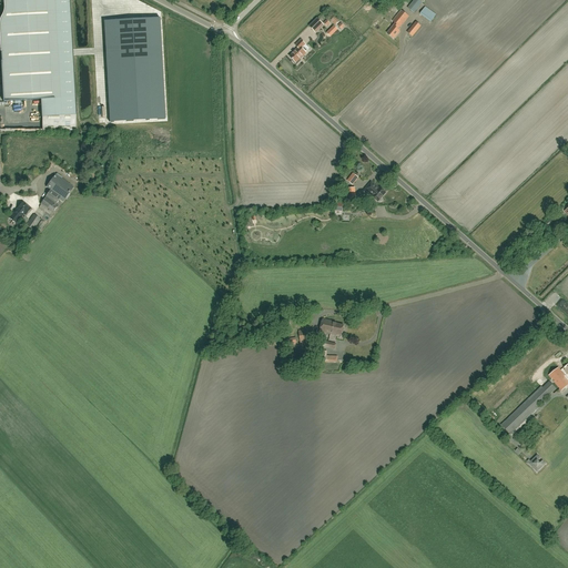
[(54,99),(48,0),(31,0),(3,1),(4,7),(4,8),(3,12),(2,16),(1,19),(0,19),(0,47),(0,52),(1,52),(1,61),(1,62),(3,102),(41,100),(54,99)]
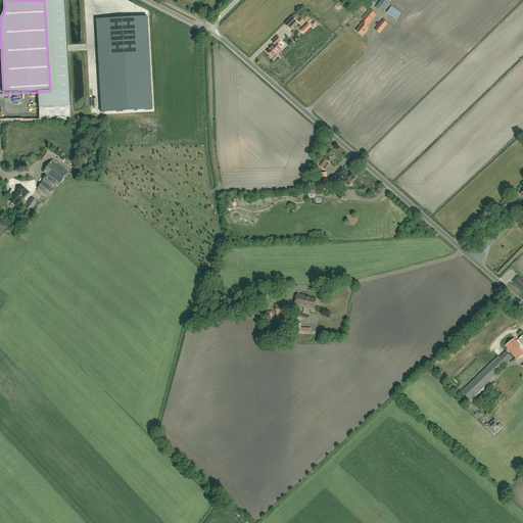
[(44,0),(50,91),(38,92),(39,105),(69,105),(66,53),(66,45),(63,0),(44,0)]
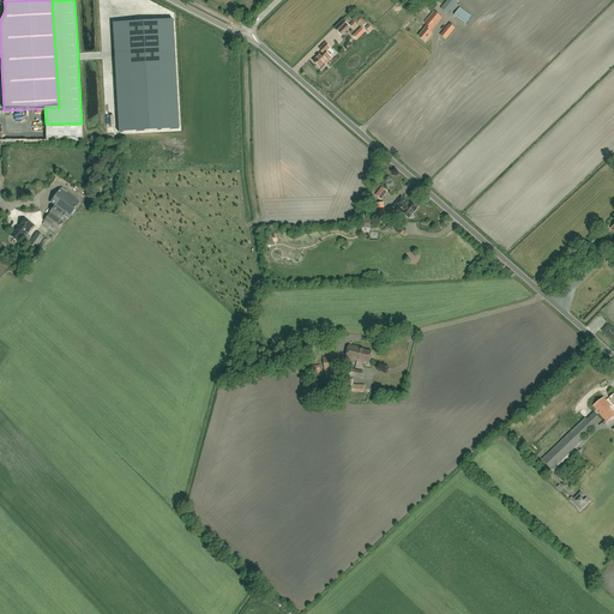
[(447,14),(457,2),(452,0),(447,0),(441,8),(447,14)]
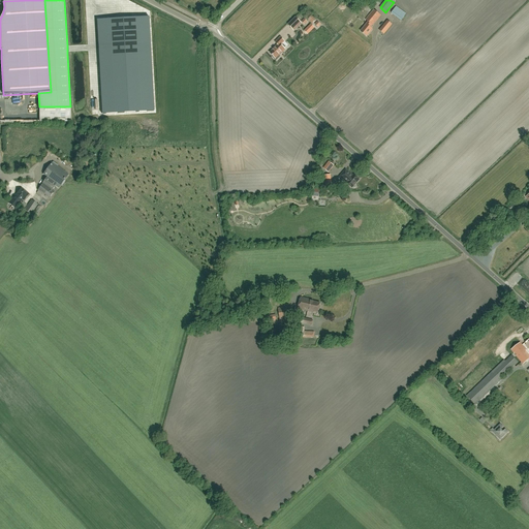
[(401,21),(406,13),(396,6),(391,13),(401,21)]
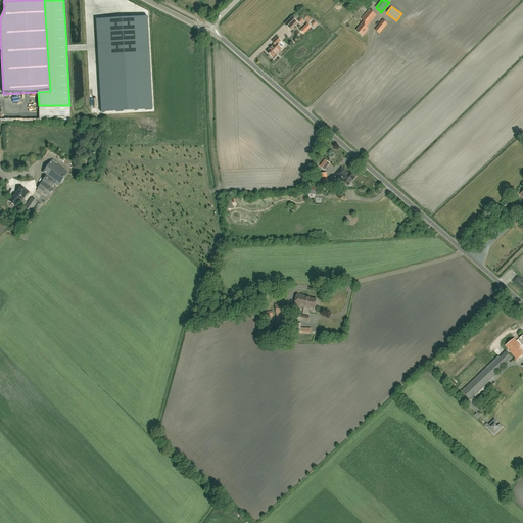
[(369,26),(376,15),(370,9),(362,19),(364,21),(357,31),(363,36),(368,29),(366,27),(368,25),(369,26)]
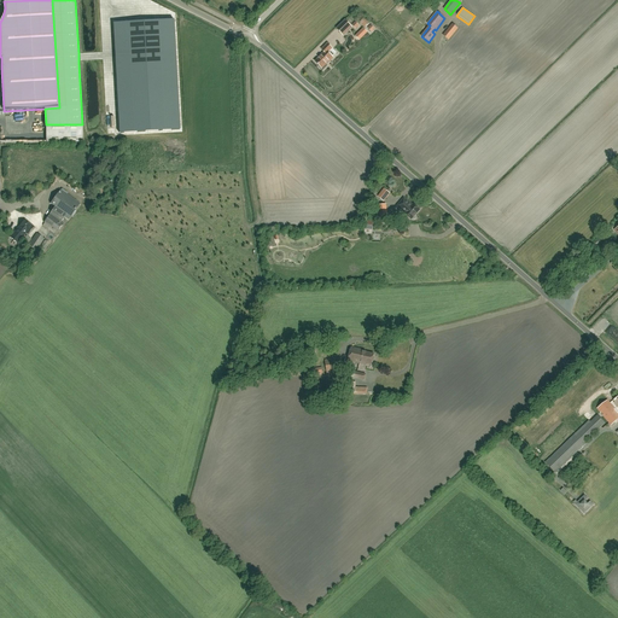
[(114,23),(120,133),(180,130),(174,21),(114,23)]
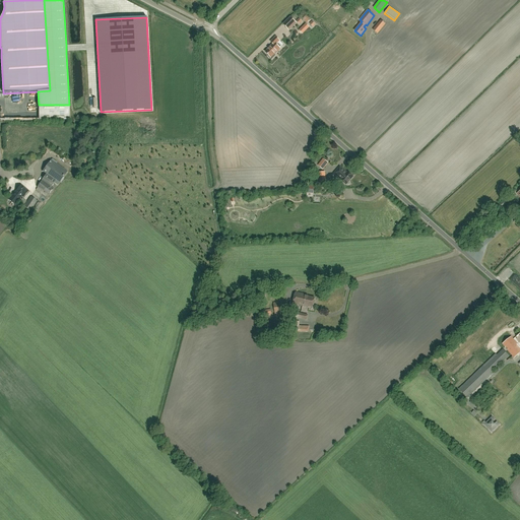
[(296,22),(290,17),(283,24),(288,29),(296,22)]
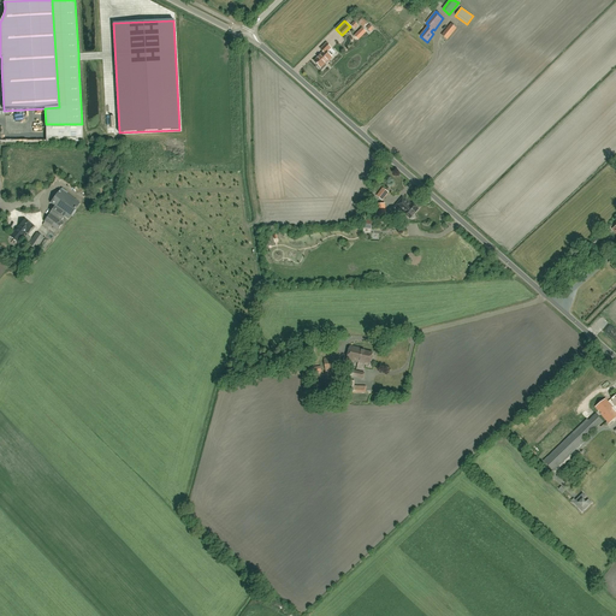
[(442,35),(448,40),(456,29),(451,24),(442,35)]
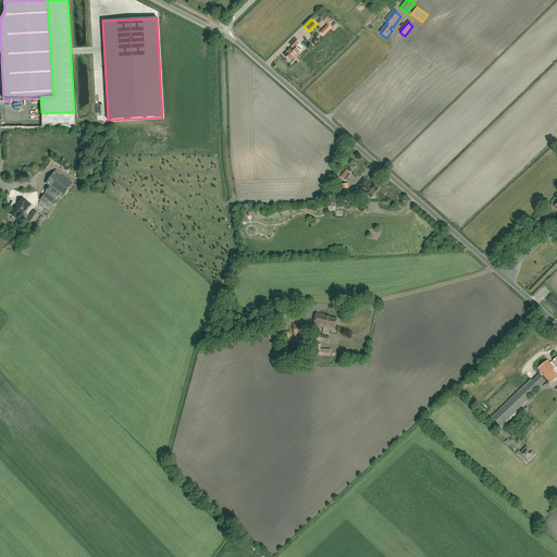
[(322,29),(326,34),(332,29),(327,25),(322,29)]
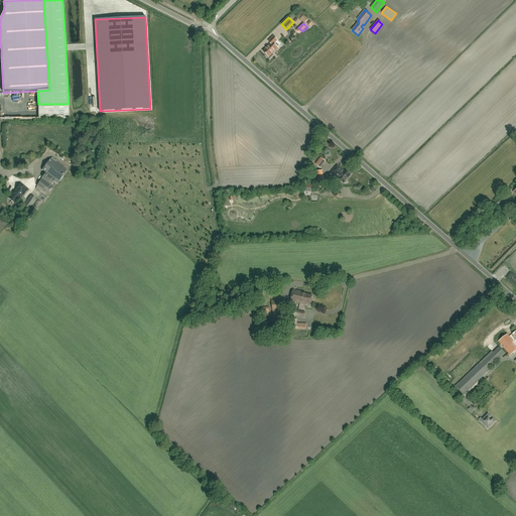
[(273,55),(272,53),(277,48),(274,44),(277,40),(273,36),(269,41),(271,43),(263,51),(266,54),(266,56),(269,59),(273,55)]
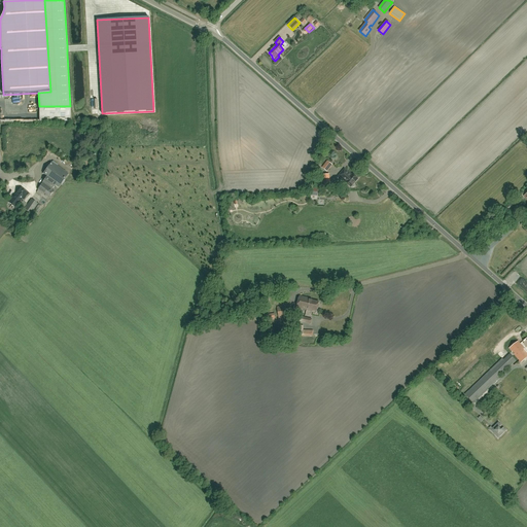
[(70,106),(39,106),(39,123),(70,123),(70,106)]
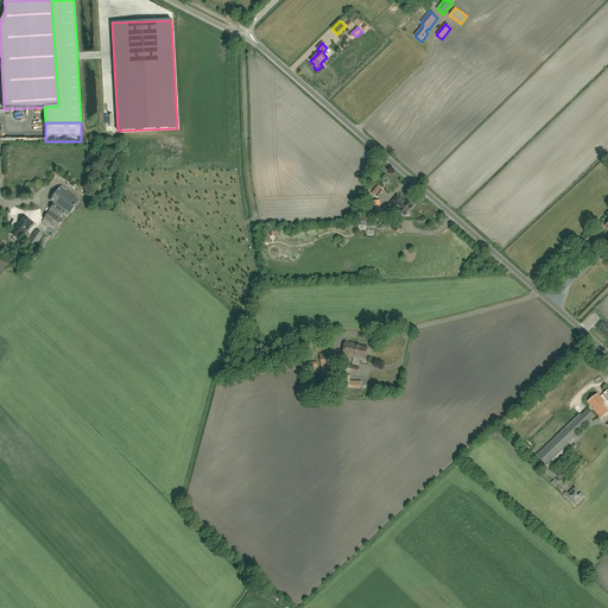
[(59,187),(50,201),(55,203),(44,219),(44,220),(43,222),(55,230),(62,220),(59,219),(63,214),(68,217),(69,215),(80,201),(59,187)]
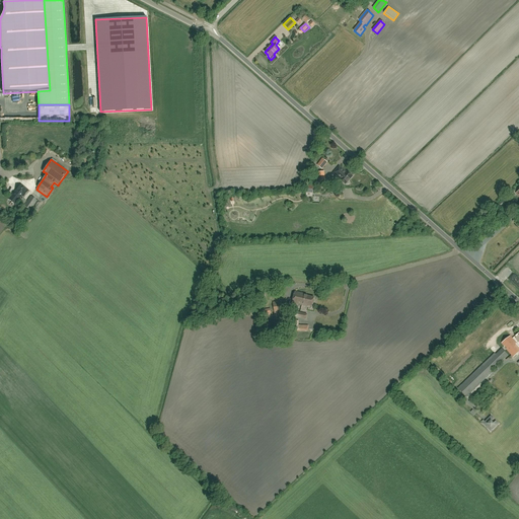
[(322,168),(327,162),(322,159),(317,165),(322,168)]
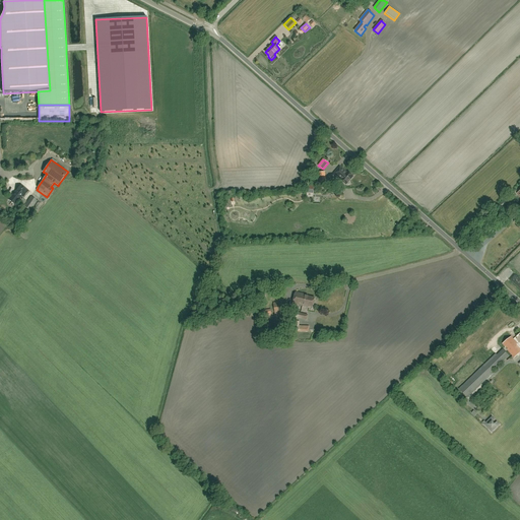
[(347,172),(346,173),(340,168),(334,174),(341,180),(340,180),(346,185),(353,177),(351,175),(351,174),(349,173),(348,173),(347,172)]
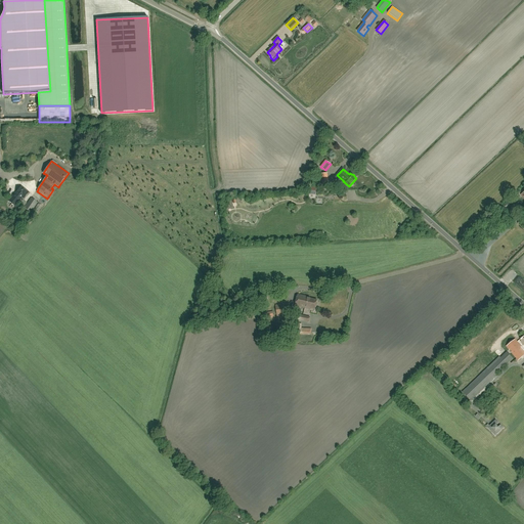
[(16,192),(16,193),(23,198),(24,199),(29,192),(22,186),(16,192)]
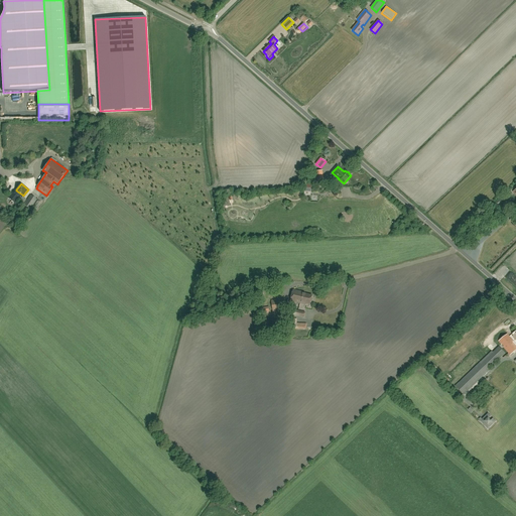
[(22,195),(16,190),(15,191),(15,190),(8,199),(14,204),(20,197),(21,197),(22,195)]
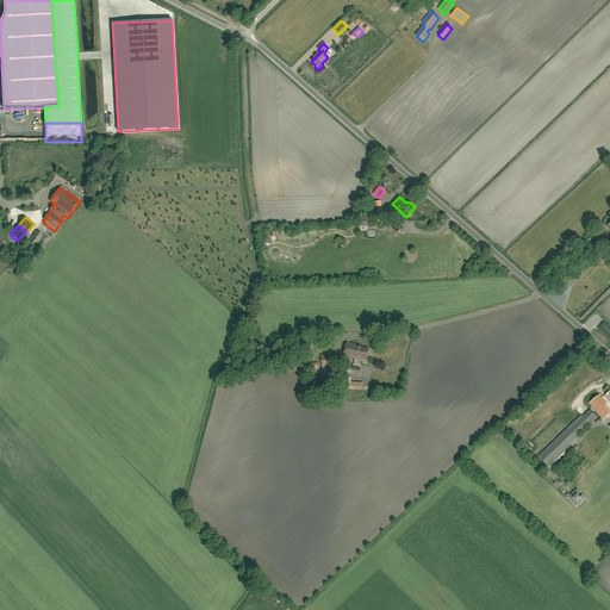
[(36,230),(29,242),(36,247),(44,236),(36,230)]
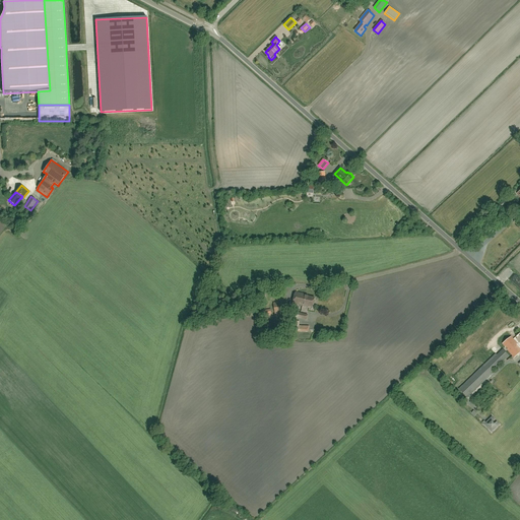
[(519,277),(515,273),(510,278),(519,287),(519,277)]
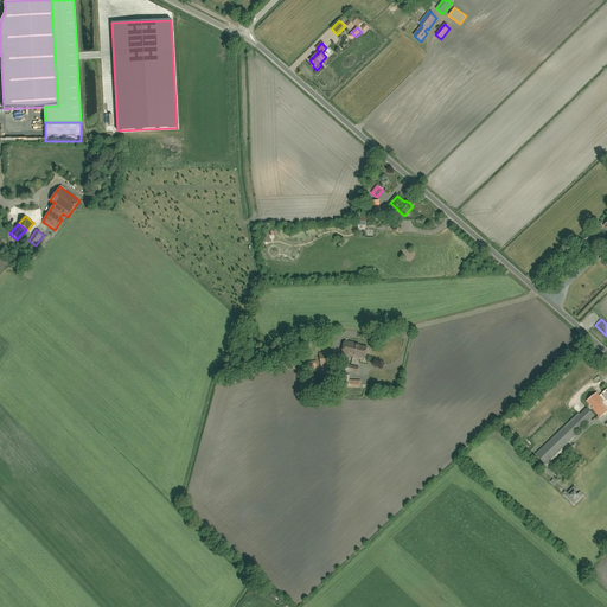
[(358,345),(353,344),(345,342),(342,355),(359,358),(360,357),(365,358),(368,349),(357,346),(358,345)]
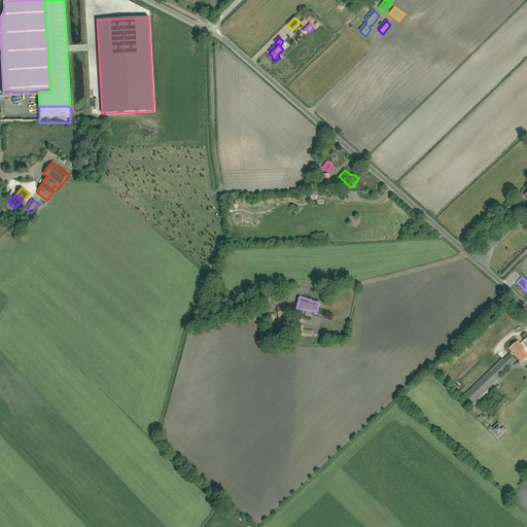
[(279,319),(292,317),(290,305),(277,307),(279,319)]
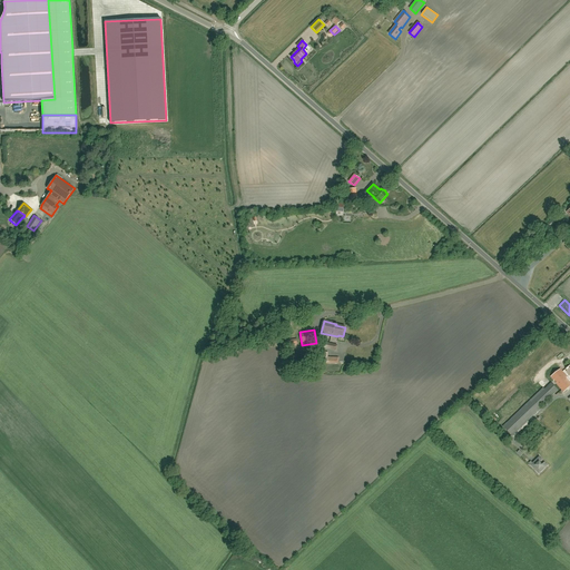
[(326,357),(327,352),(322,352),(322,362),(337,363),(337,357),(326,357)]
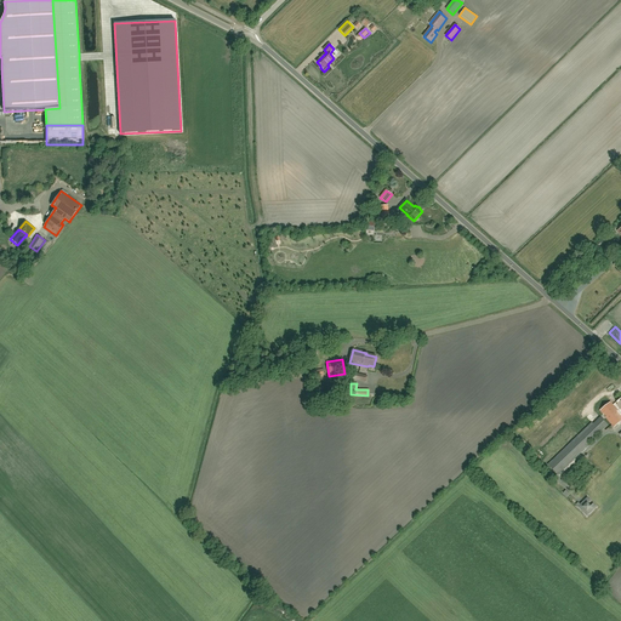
[(587,404),(591,408),(610,388),(608,385),(587,404)]
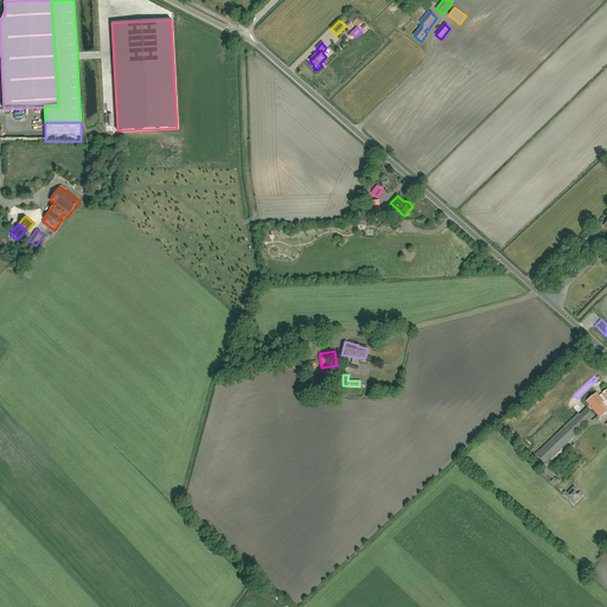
[(598,379),(576,400),(580,403),(601,383),(598,379)]
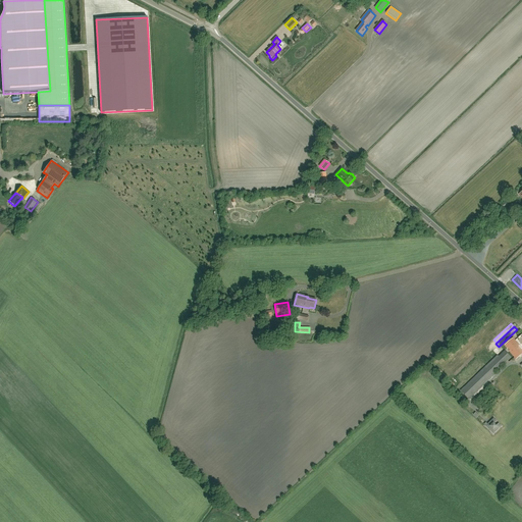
[(521,337),(519,341),(521,344),(519,346),(513,338),(505,346),(516,359),(521,354),(521,351),(521,350),(521,348),(521,337)]
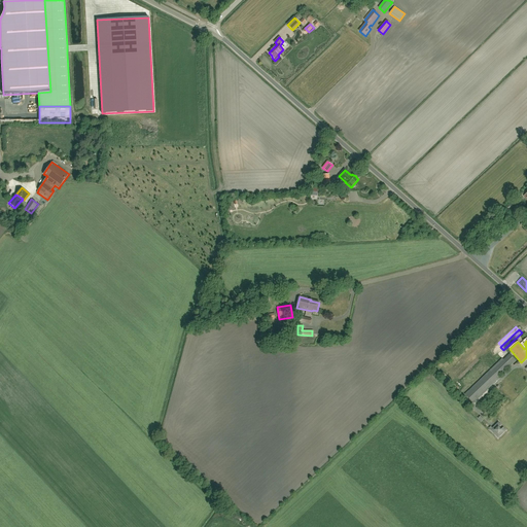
[(498,422),(490,430),(498,438),(506,430),(503,427),(500,430),(498,428),(501,425),(498,422)]
